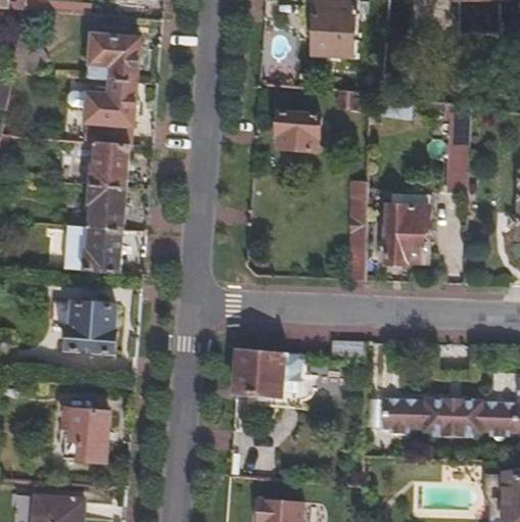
[(0,7),(22,9),(24,0),(0,0),(0,7)]
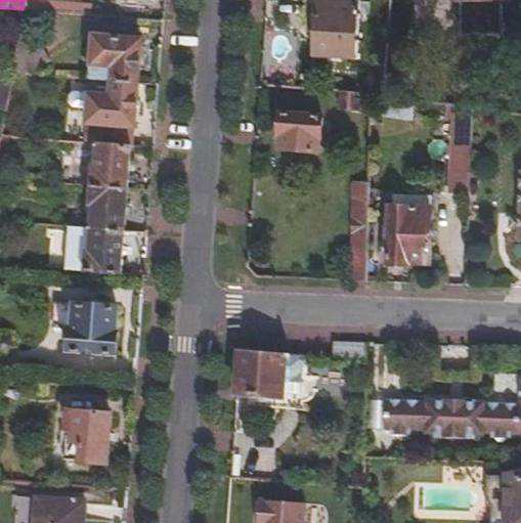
[(24,0),(23,9),(37,10),(40,11),(41,0),(24,0)]
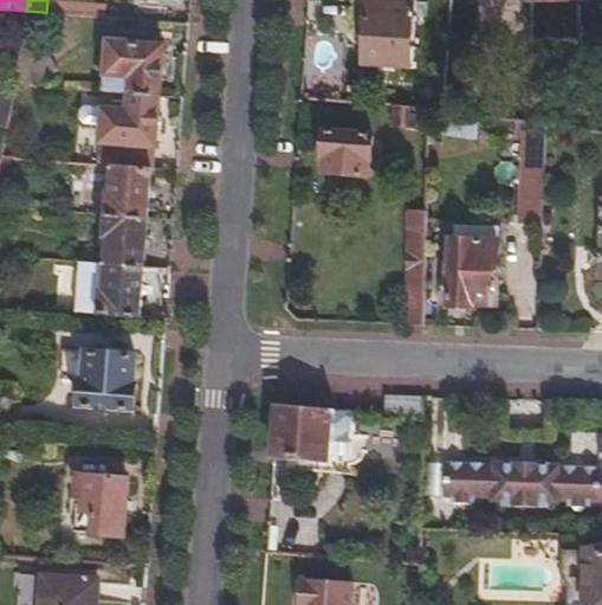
[(364,0),(363,62),(409,64),(412,0),(364,0)]
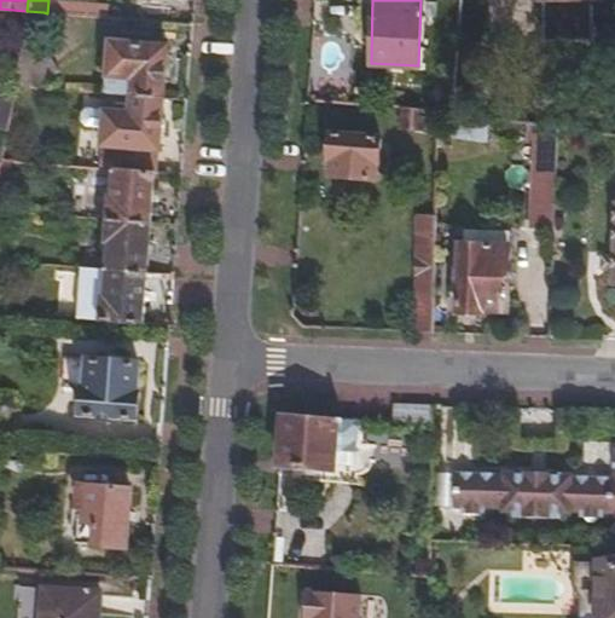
[(541,0),(545,1),(545,41),(592,41),(592,0),(596,0),(541,0)]
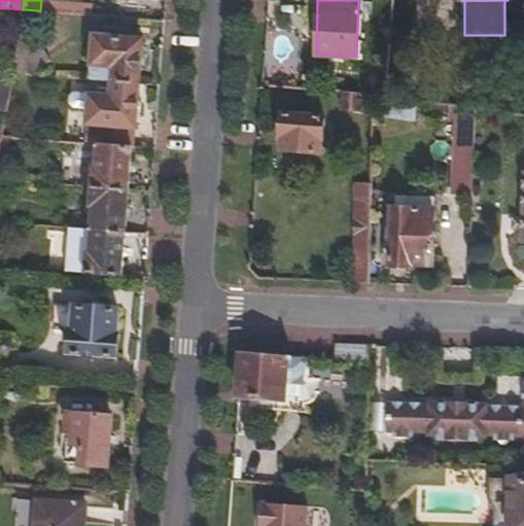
[(37,10),(23,9),(12,73),(27,74),(37,10)]
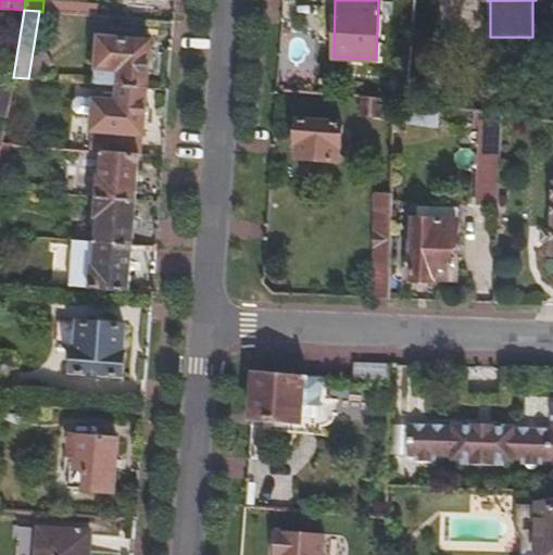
[(123,70),(123,86),(145,88),(150,40),(99,36),(97,67),(123,70)]
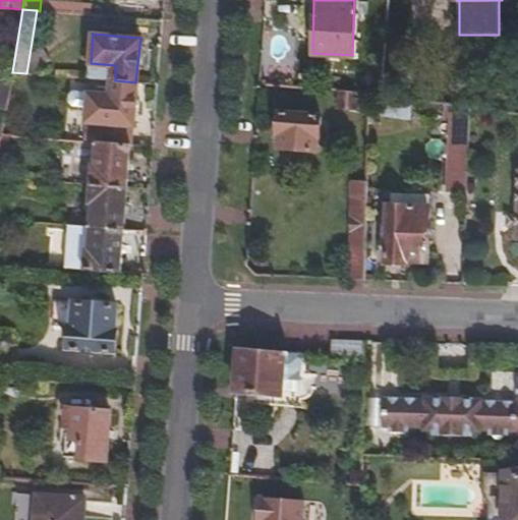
[(96,142),(128,146),(131,146),(135,82),(115,80),(113,96),(88,94),(84,141),(96,142)]
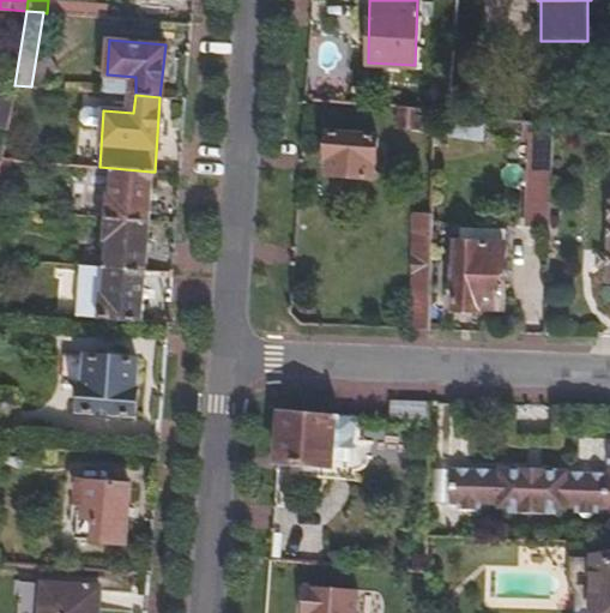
[(11,102),(0,100),(0,126),(6,128),(11,102)]
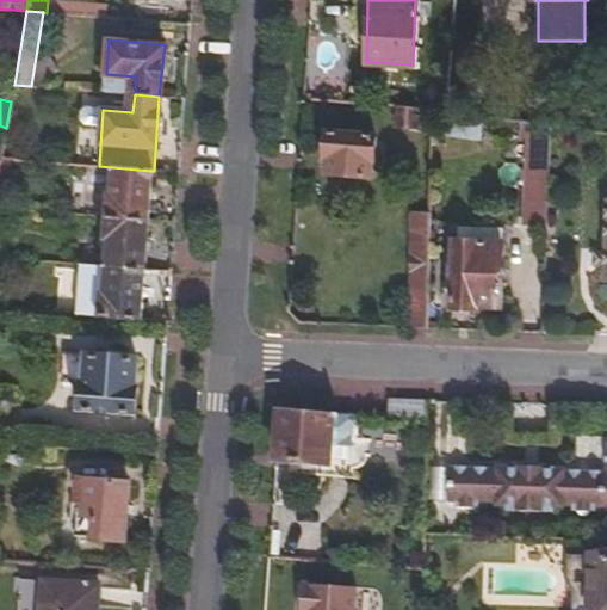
[(416,109),(396,109),(396,128),(416,128),(416,109)]
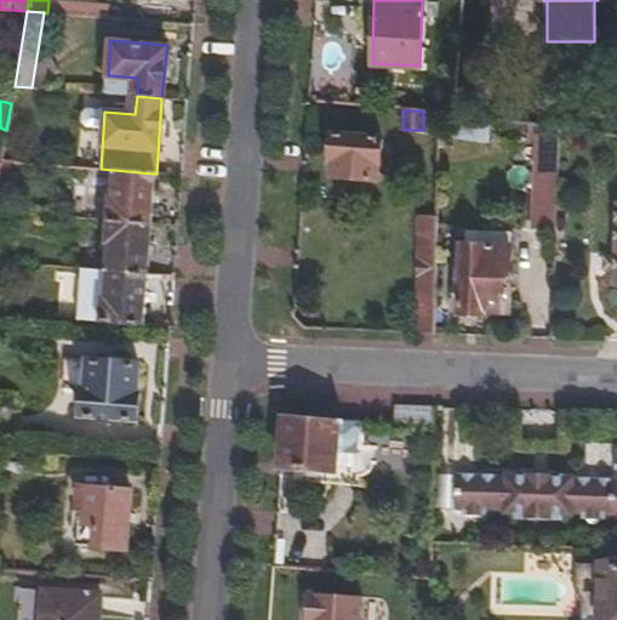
[(380,138),(332,135),(330,159),(333,159),(333,176),(377,178),(380,138)]
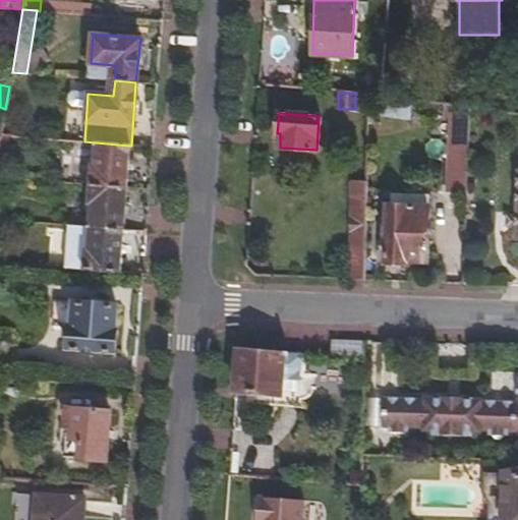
[(91,164),(89,184),(125,186),(128,146),(96,142),(95,164),(91,164)]
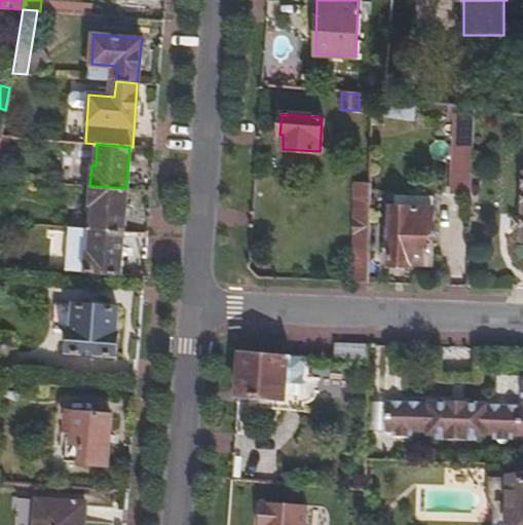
[(368,282),(371,182),(353,181),(350,280),(368,282)]
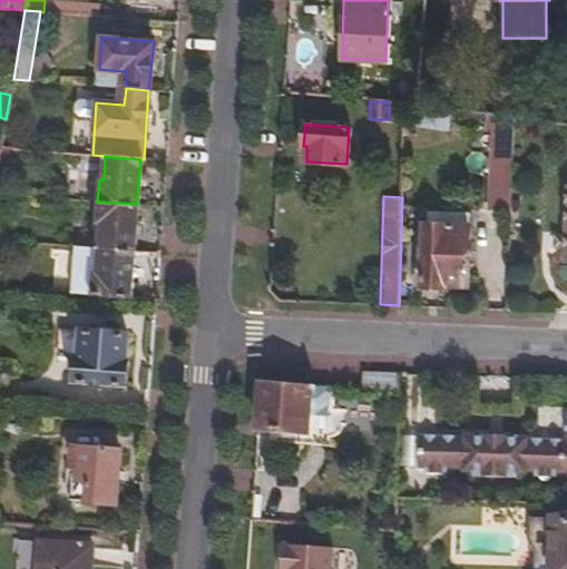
[(100,223),(98,247),(134,249),(137,204),(97,202),(95,222),(100,223)]
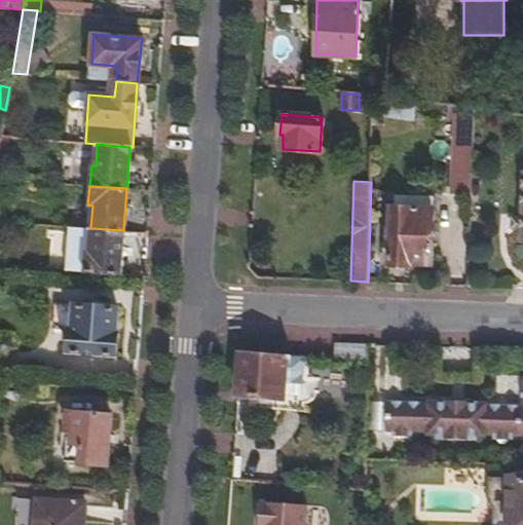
[(432,207),(390,207),(388,264),(431,262),(432,207)]
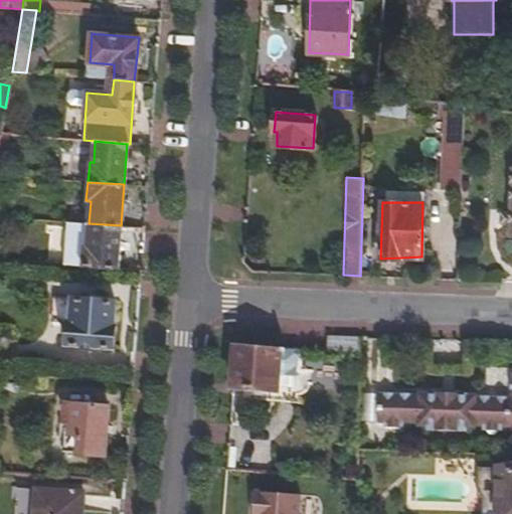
[(120,241),(142,243),(143,227),(121,225),(89,223),(87,245),(81,246),(80,266),(118,269),(120,241)]
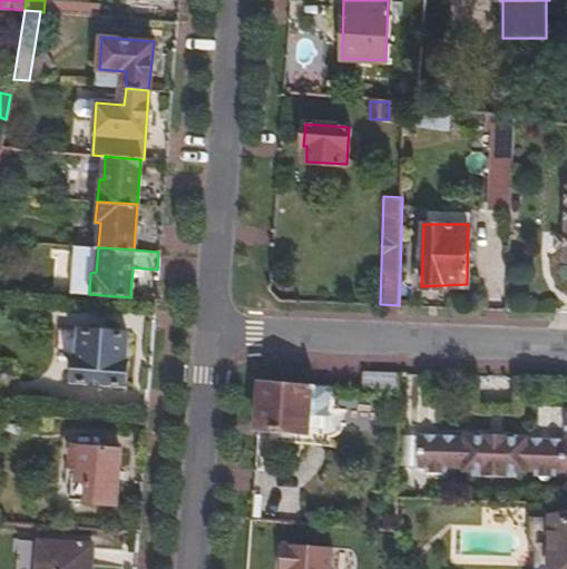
[(128,332),(79,330),(76,381),(125,384),(128,332)]
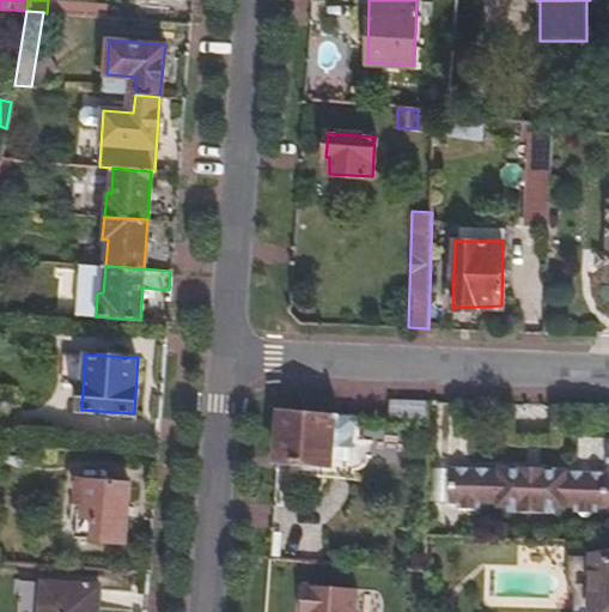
[(427,399),(388,398),(388,417),(426,419),(427,399)]
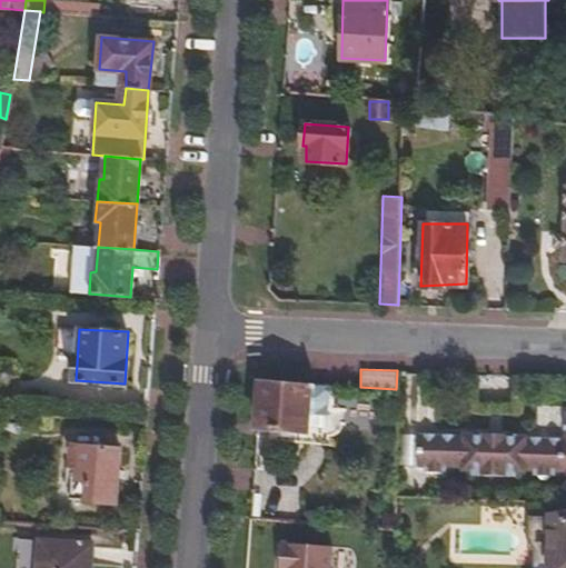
[(308,384),(258,380),(255,427),(306,431),(306,427),(308,384)]
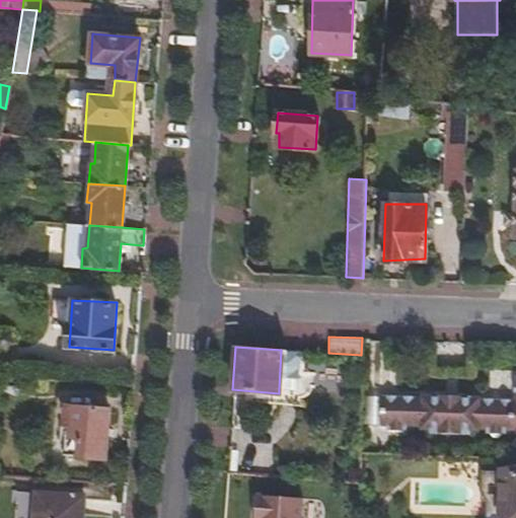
[(298,351),(281,350),(279,389),(295,390),(298,351)]
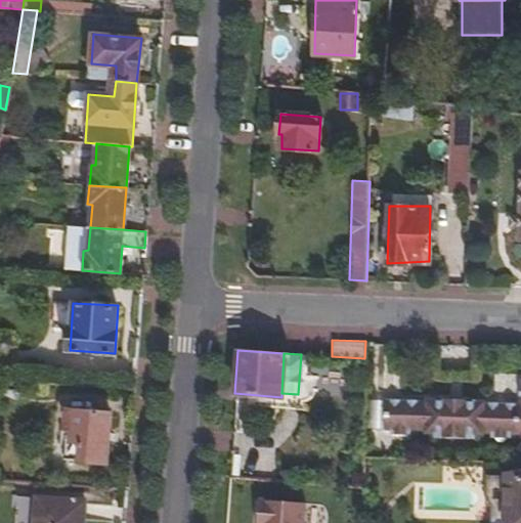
[(426,399),(385,398),(383,427),(388,427),(388,431),(408,432),(408,428),(423,428),(423,430),(433,431),(433,436),(473,437),(473,433),(480,431),(491,431),(491,436),(512,437),(512,432),(518,432),(519,403),(426,397),(426,399)]
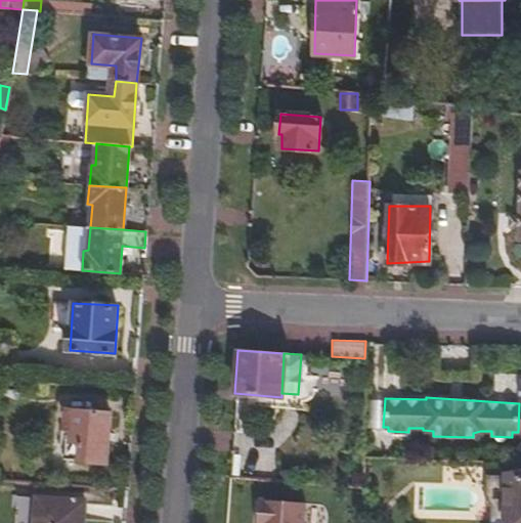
[(111,413),(73,410),(71,441),(70,460),(106,463),(111,413)]
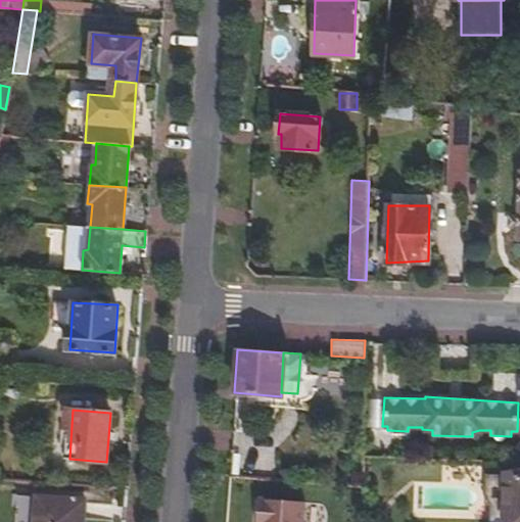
[(491,494),(492,474),(478,474),(477,493),(491,494)]
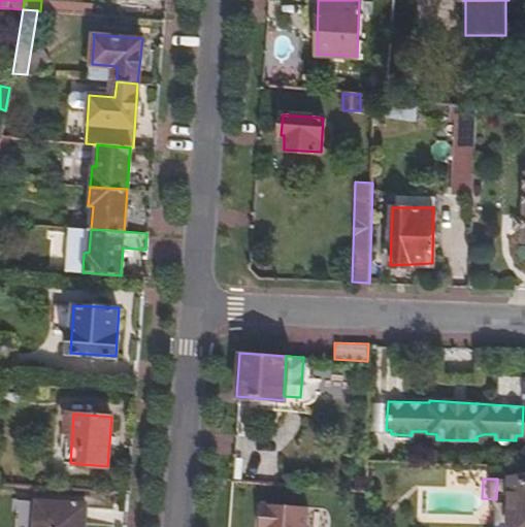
[(524,526),(524,479),(497,479),(496,499),(494,526),(524,526)]
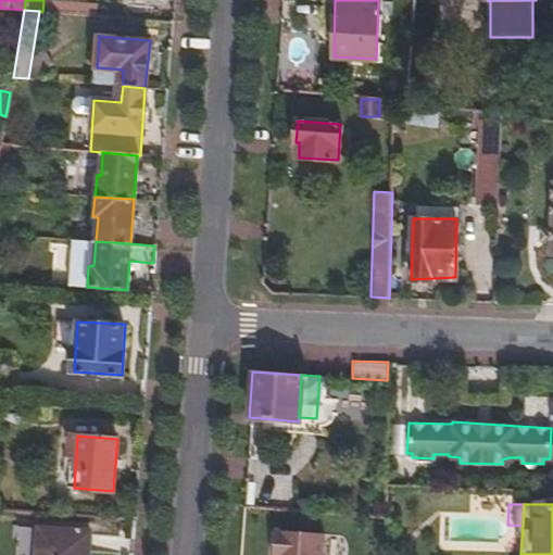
[(38,526),(35,554),(86,554),(88,530),(38,526)]
